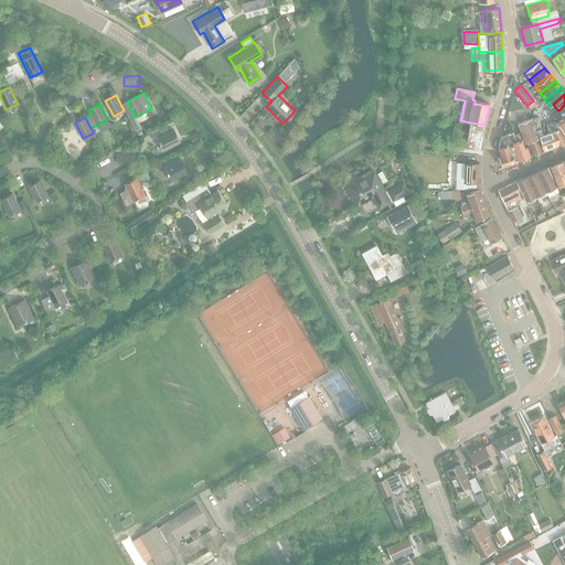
[(564,142),(564,138),(555,123),(547,126),(550,132),(543,136),(536,117),(533,118),(544,151),(564,142)]
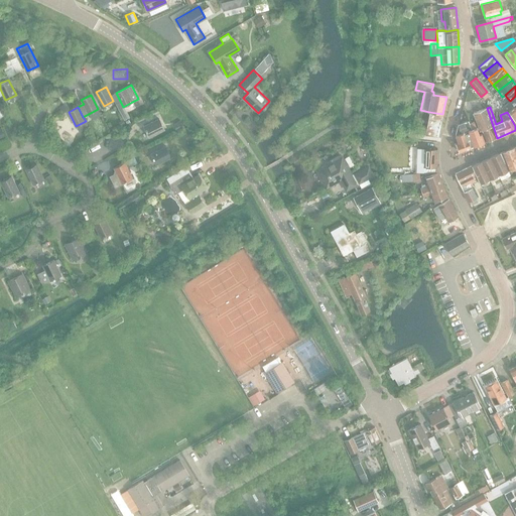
[(493,140),(497,138),(486,109),(473,113),(480,130),(482,129),(487,142),(493,140)]
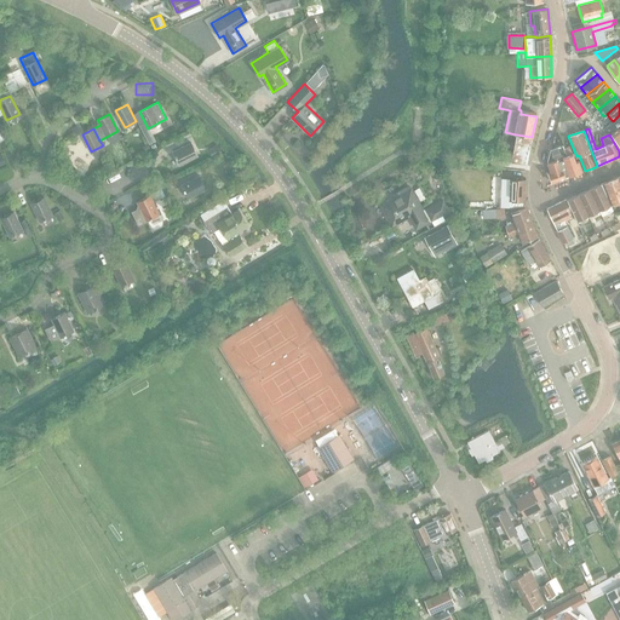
[(527,162),(532,137),(516,135),(512,151),(501,149),(500,160),(527,164),(527,162)]
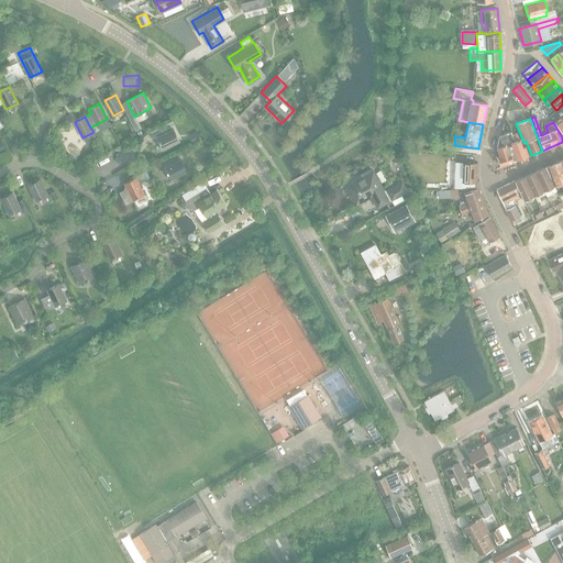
[(505,133),(515,161),(528,156),(525,145),(522,146),(519,139),(517,132),(516,133),(515,129),(511,130),(512,133),(511,134),(510,131),(505,133)]
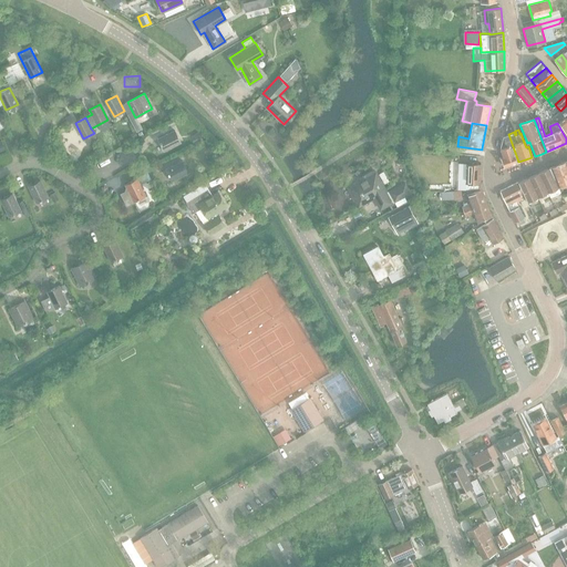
[(157,138),(163,151),(181,142),(174,131),(157,138)]
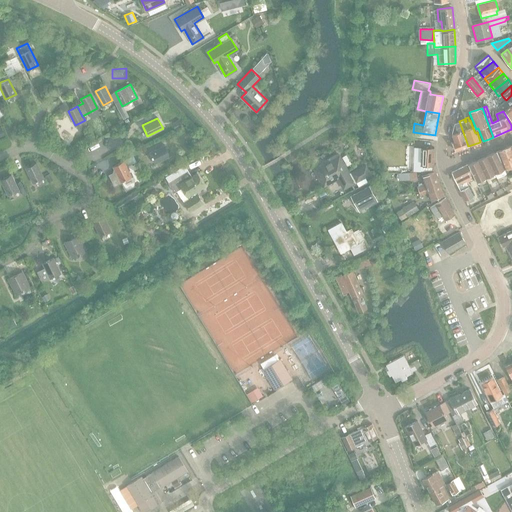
[(455,150),(468,146),(459,121),(453,123),(450,134),(455,140),(453,141),(455,150)]
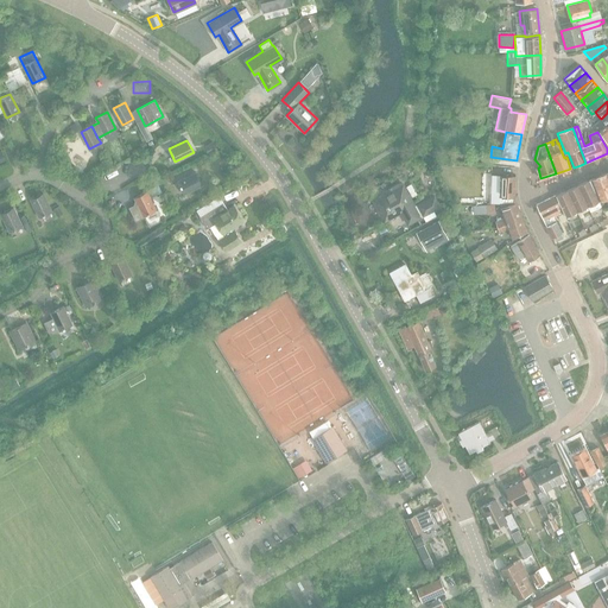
[(177,182),(184,194),(202,185),(195,172),(177,182)]
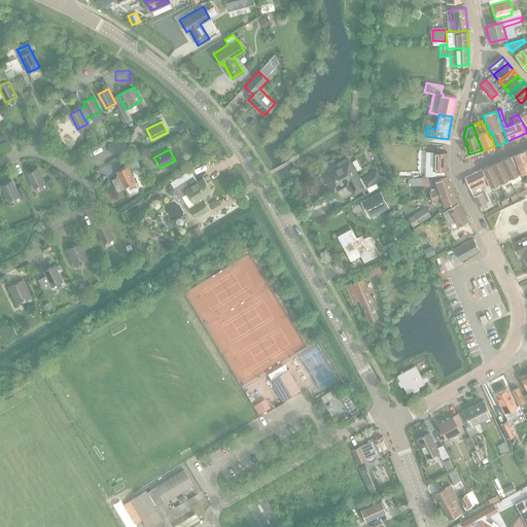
[(519,173),(526,169),(526,163),(522,151),(512,156),(519,173)]
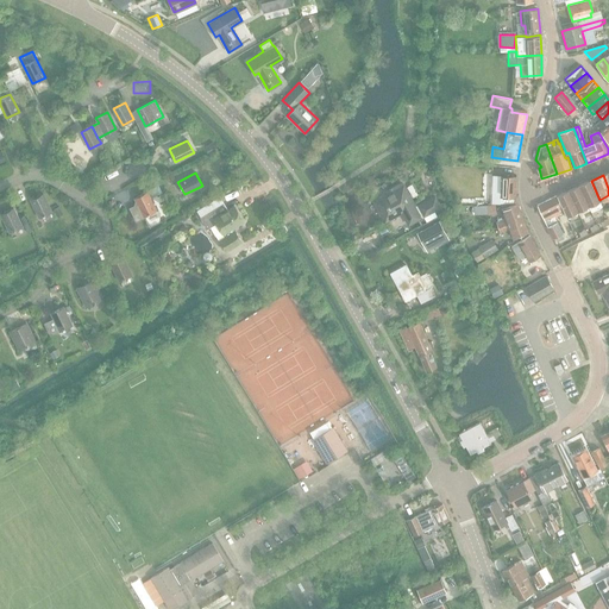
[(490,203),(518,203),(515,198),(516,176),(491,176),(490,203)]
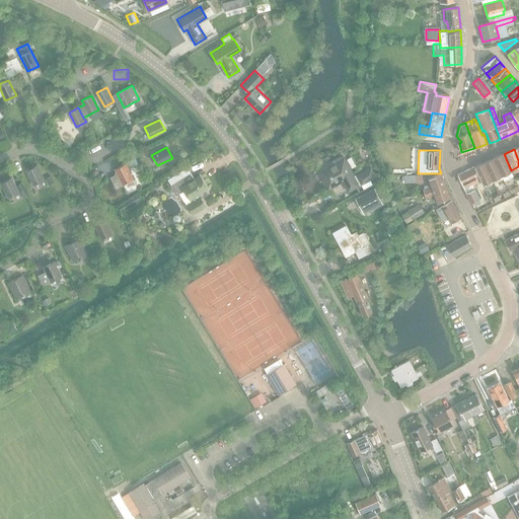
[(511,171),(511,170),(504,154),(494,158),(502,175),(501,176),(503,180),(513,175),(511,171)]
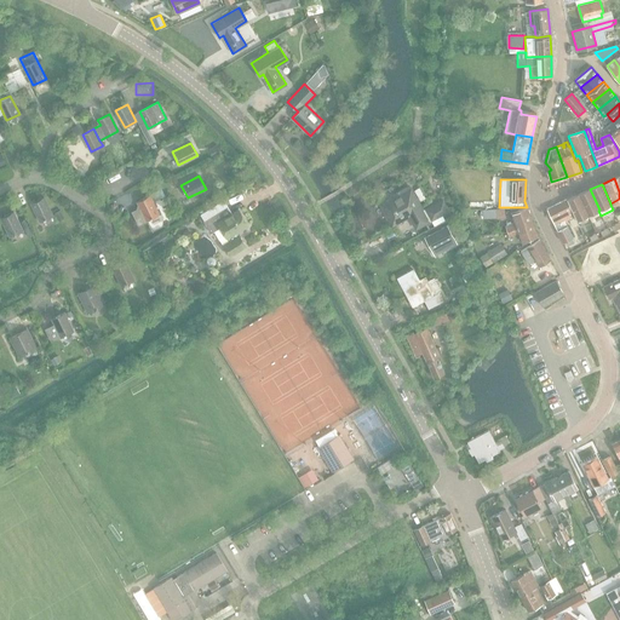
[(442,197),(420,211),(407,188),(394,196),(395,199),(380,206),(391,225),(407,216),(414,228),(448,208),(442,197)]
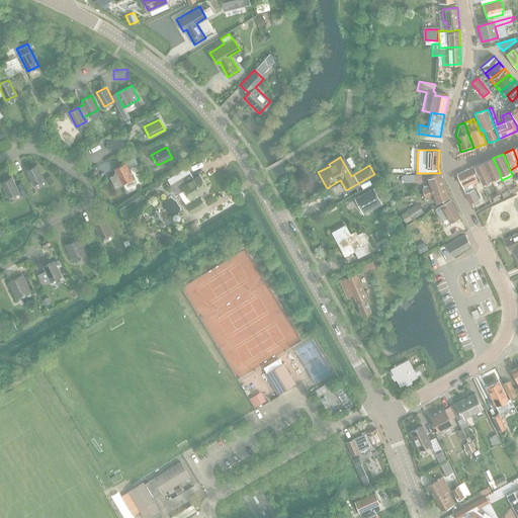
[(491,180),(500,176),(501,175),(493,158),(484,163),(491,180)]
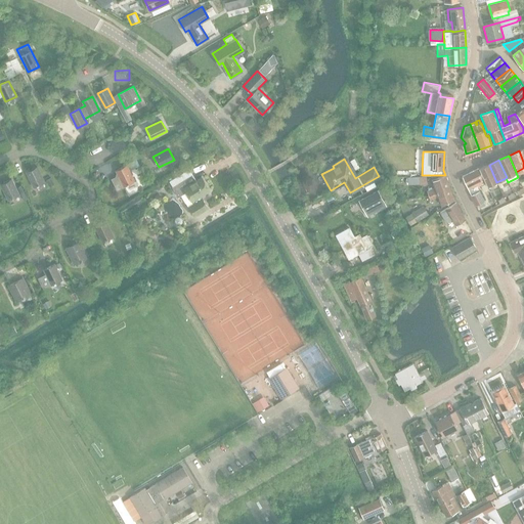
[(111,178),(117,189),(124,186),(134,181),(126,165),(116,170),(117,172),(115,176),(111,178)]
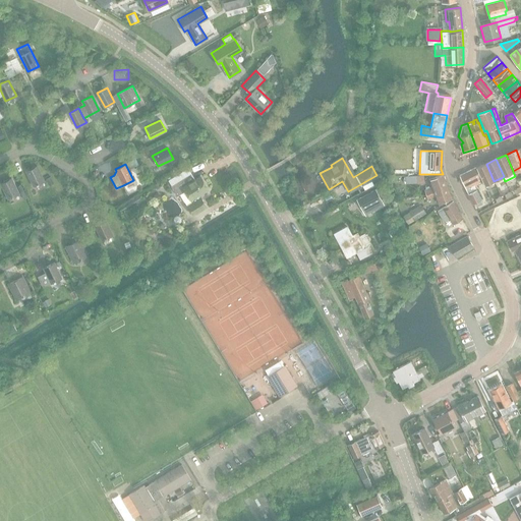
[(484,185),(494,181),(486,164),(476,168),(482,180),(484,185)]
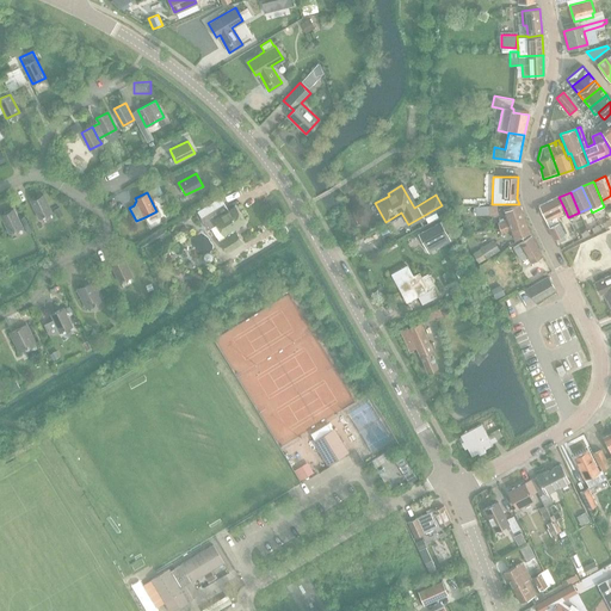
[(30,201),(39,218),(51,213),(43,195),(30,201)]
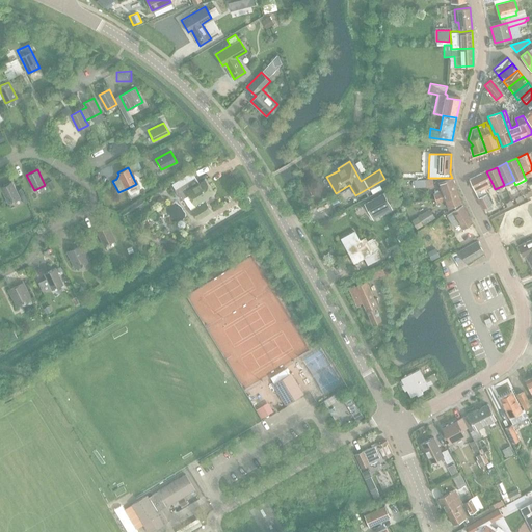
[(484,188),(493,184),(486,171),(469,180),(477,195),(484,208),(491,204),(484,188)]
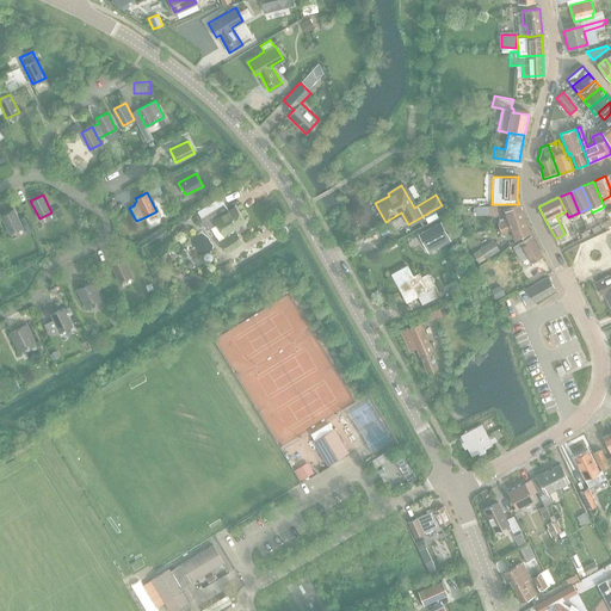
[(475,207),(475,216),(498,214),(497,204),(475,207)]
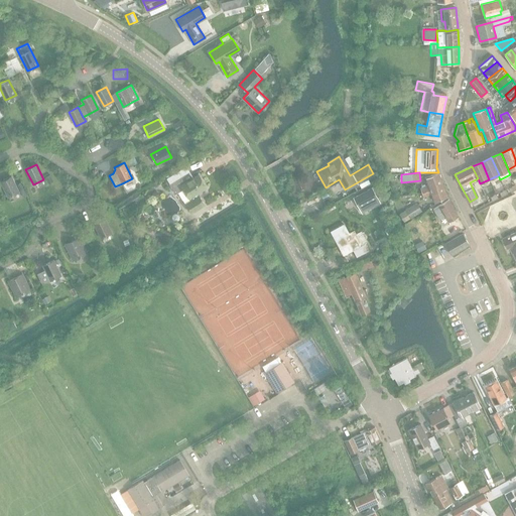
[(436,185),(442,183),(438,172),(425,176),(428,184),(420,187),(421,192),(437,186),(436,185)]
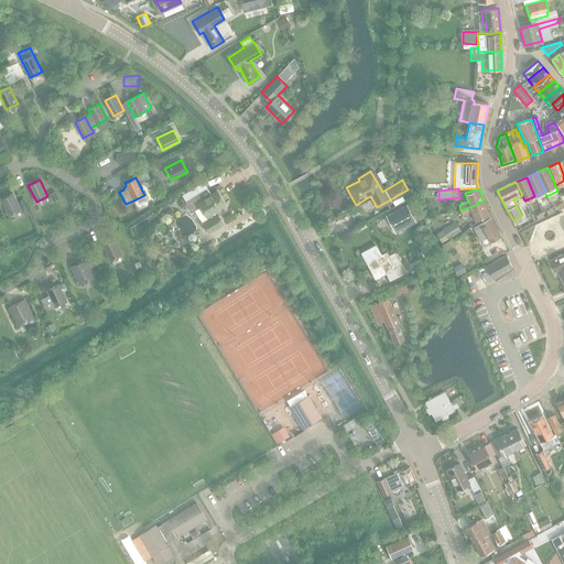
[(50,193),(53,202),(58,198),(54,191),(50,193)]
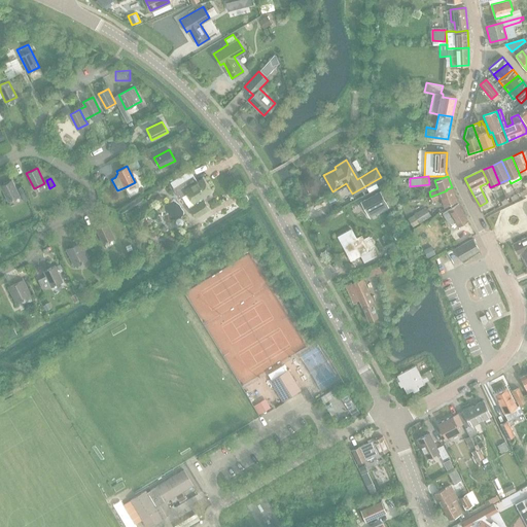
[(200,197),(210,190),(202,178),(187,187),(184,181),(173,188),(179,198),(187,192),(192,202),(194,201),(195,204),(189,208),(195,216),(208,208),(203,200),(202,200),(200,197)]
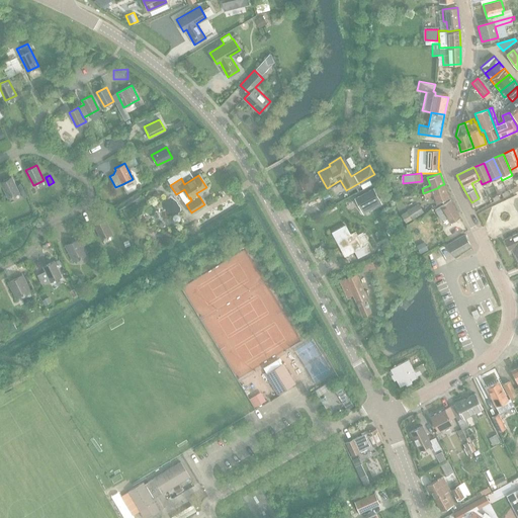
[(0,182),(8,197),(19,192),(11,176),(0,182)]
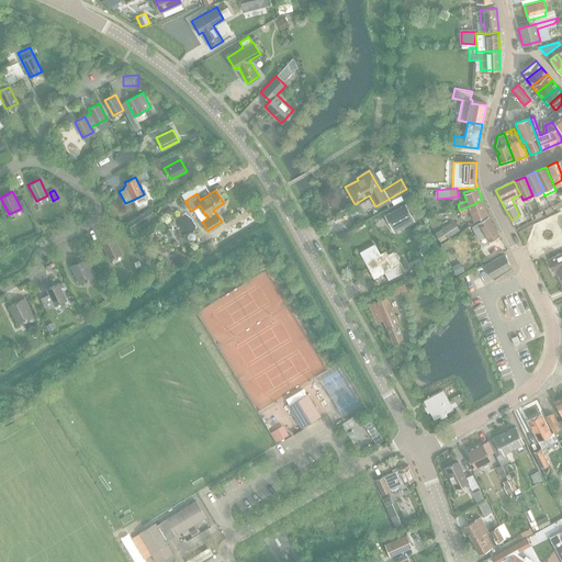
[(19,201),(25,214),(30,212),(22,199),(19,201)]
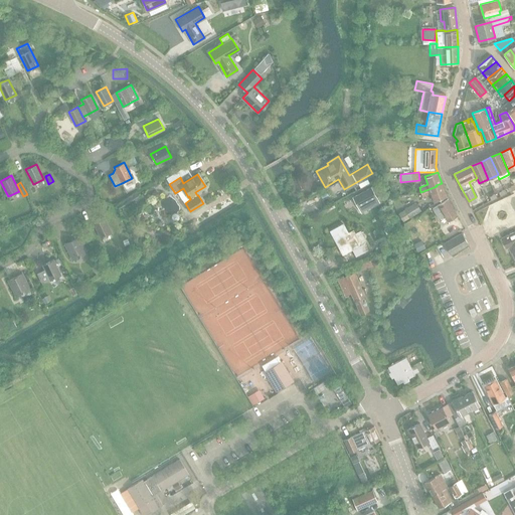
[(437,186),(420,192),(422,195),(431,192),(434,201),(447,197),(442,183),(436,185),(437,186)]
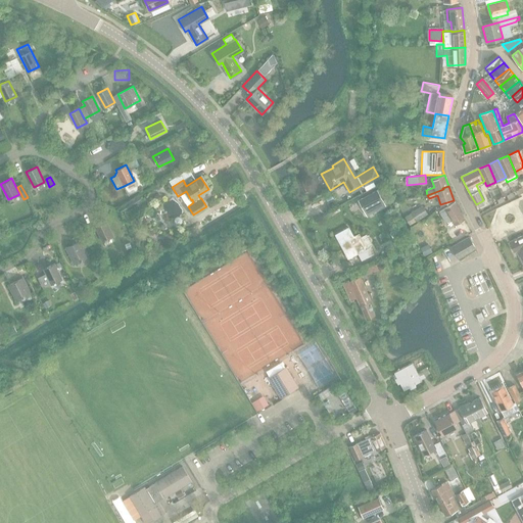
[(359,199),(364,210),(382,200),(376,190),(359,199)]
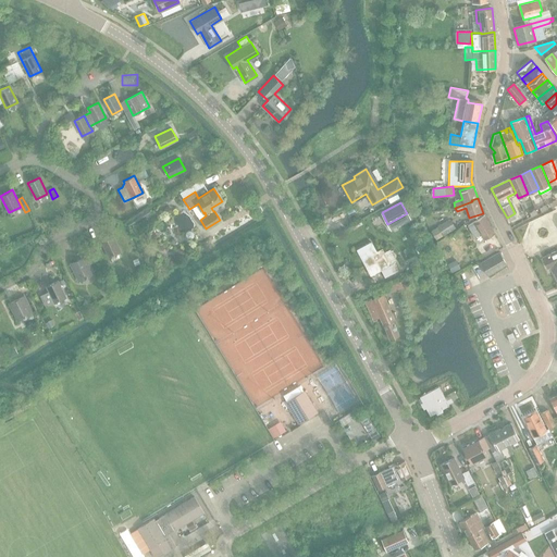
[(481,233),(484,238),(494,233),(484,217),(474,222),(468,226),(471,232),(474,237),(481,233)]
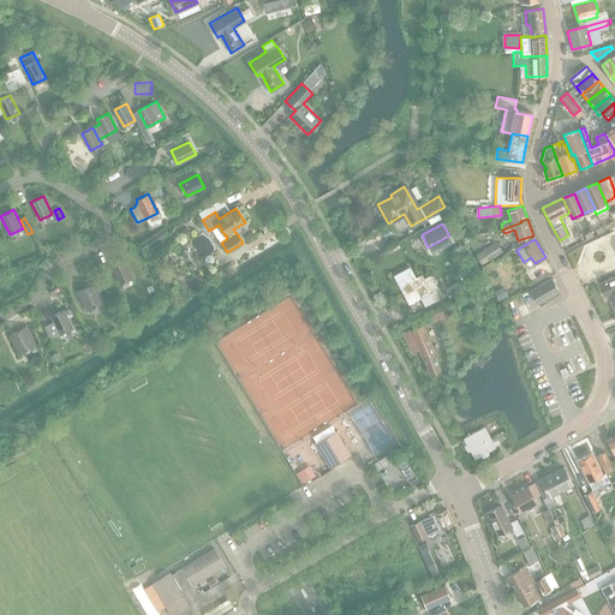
[(483,250),(489,260),(502,251),(496,242),(483,250)]
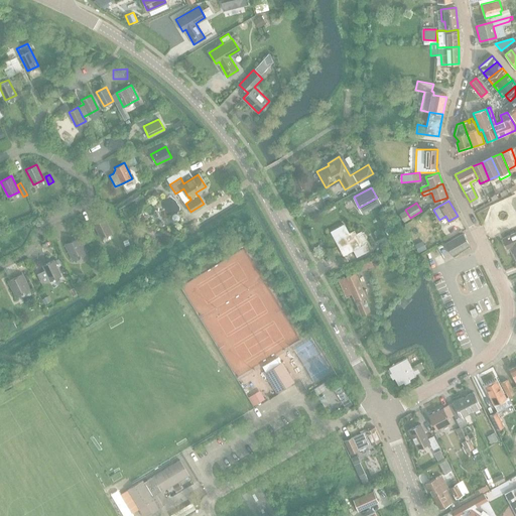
[(94,223),(101,238),(112,233),(104,218),(94,223)]
